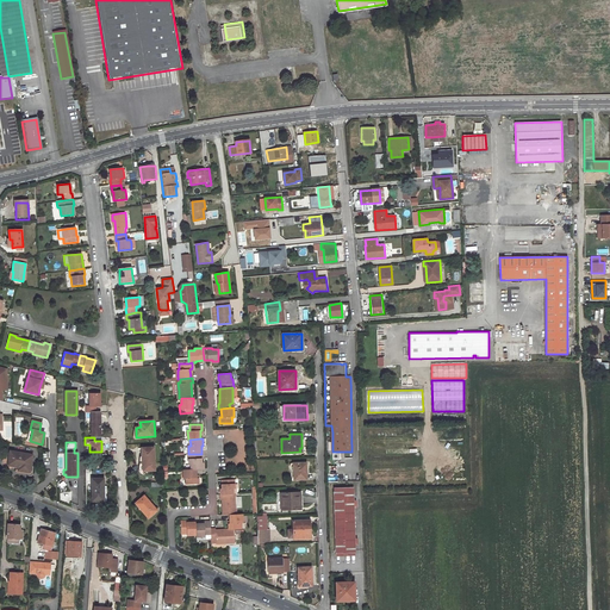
[(155,447),(142,448),(143,471),(155,471),(155,447)]
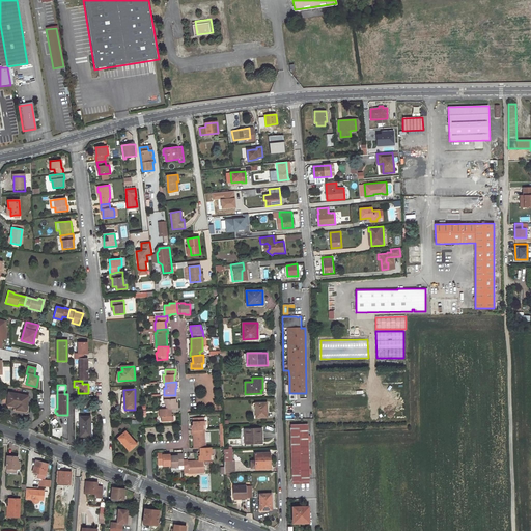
[(17,404),(17,409),(26,410),(28,395),(10,392),(9,396),(7,396),(6,396),(5,396),(4,398),(4,400),(5,402),(7,403),(17,404)]
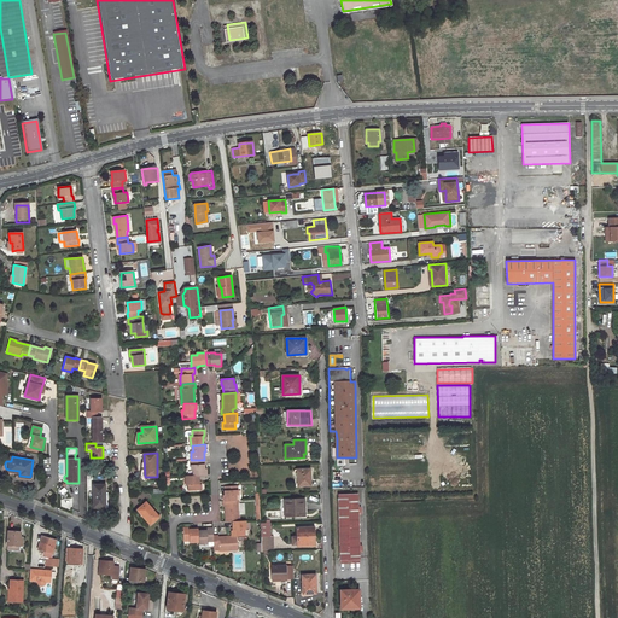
[(204,460),(191,460),(192,470),(193,470),(193,476),(199,476),(207,474),(207,468),(204,468),(204,460)]
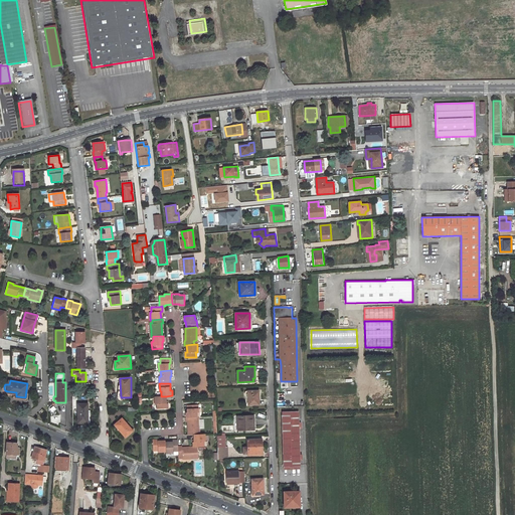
[(259,389),(247,390),(248,405),(260,405),(259,389)]
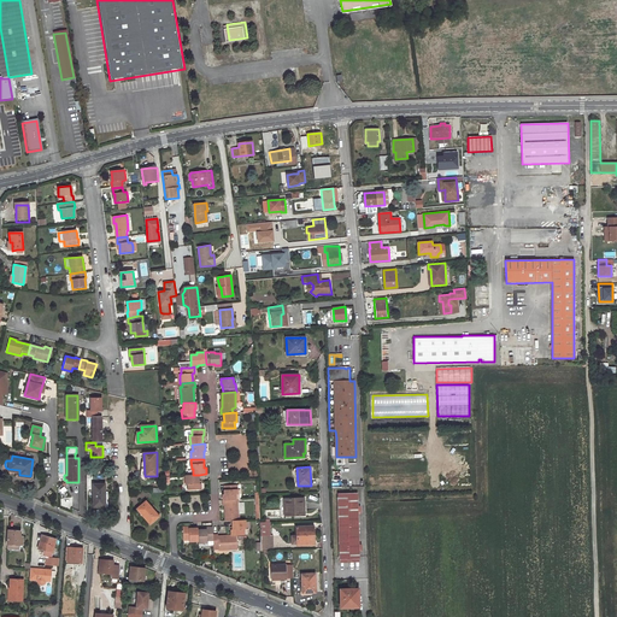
[(193,475),(186,475),(187,485),(188,485),(188,489),(201,489),(200,483),(199,483),(199,475),(193,475)]
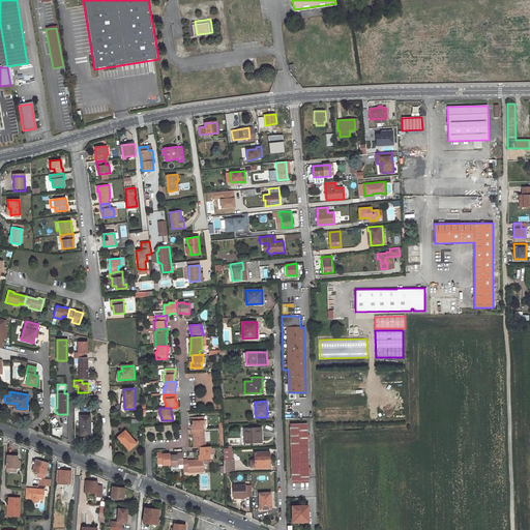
[(80,421),(77,421),(77,427),(80,427),(80,435),(89,435),(89,421),(88,421),(88,415),(80,415),(80,421)]
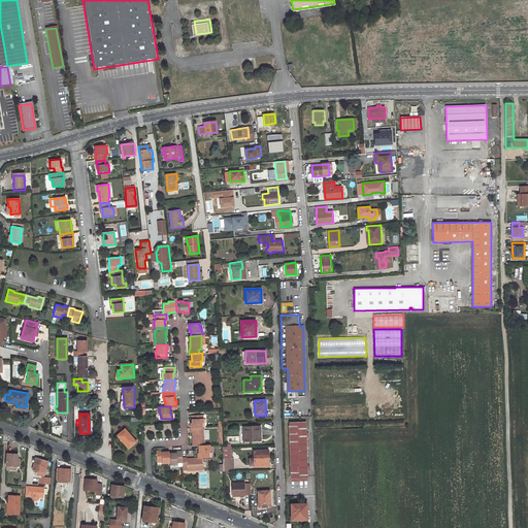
[(202,415),(192,415),(192,423),(191,423),(191,428),(202,428),(201,423),(203,423),(202,415)]
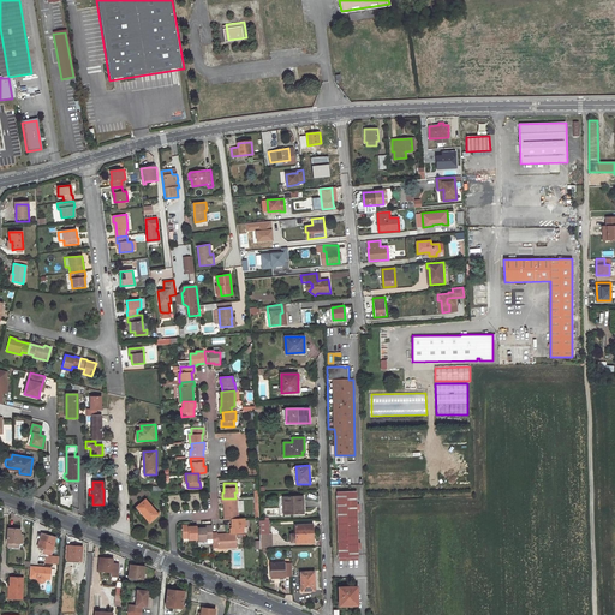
[(356,491),(336,491),(339,557),(358,556),(356,491)]
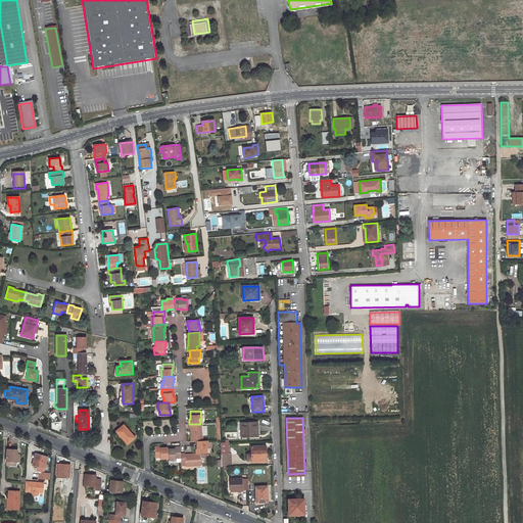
[(257,422),(241,423),(242,437),(257,436),(257,422)]
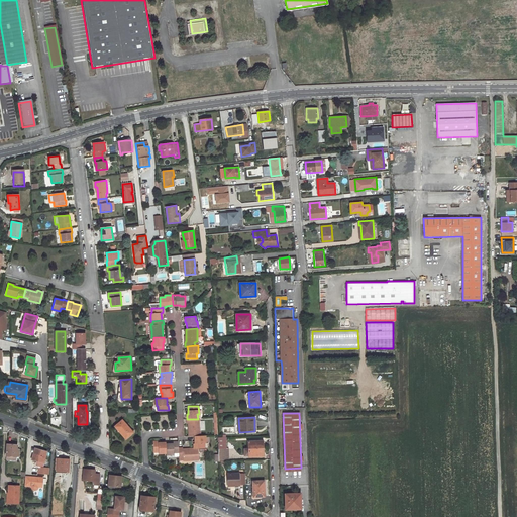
[(198,419),(187,419),(187,424),(189,424),(190,436),(195,436),(200,436),(200,429),(200,422),(200,419),(198,419)]
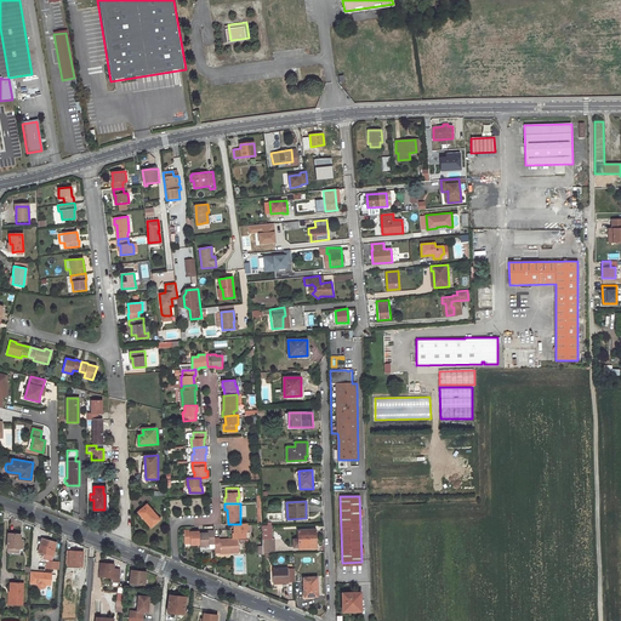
[(148,505),(138,512),(152,527),(160,519),(148,505)]
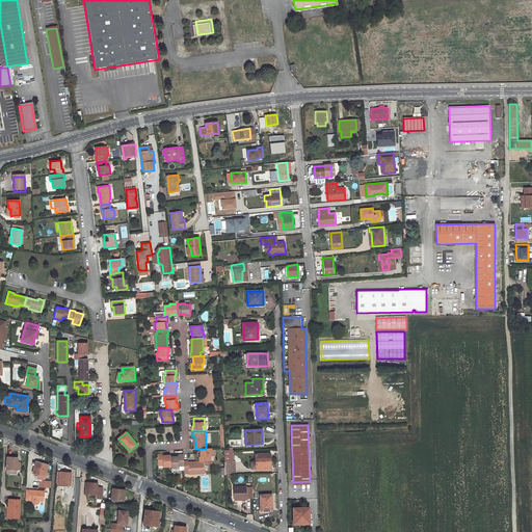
[(210,461),(210,455),(212,455),(211,448),(206,449),(201,449),(201,456),(200,456),(200,461),(205,461),(210,461)]
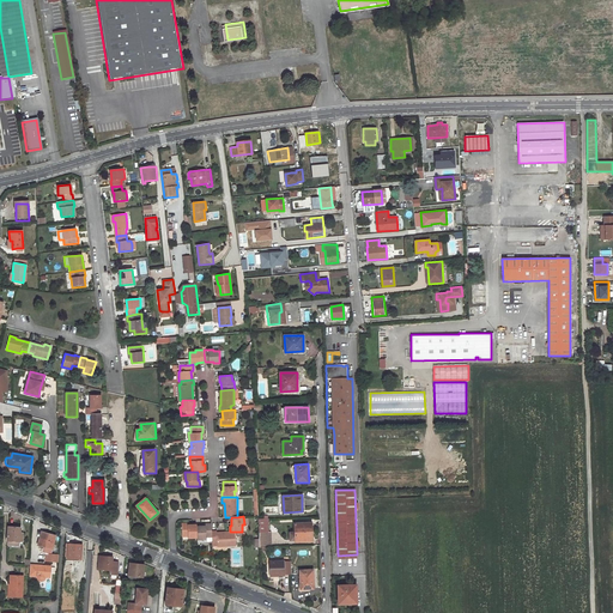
[(188,523),(181,523),(182,536),(188,535),(188,538),(198,538),(196,526),(196,525),(188,525),(188,523)]
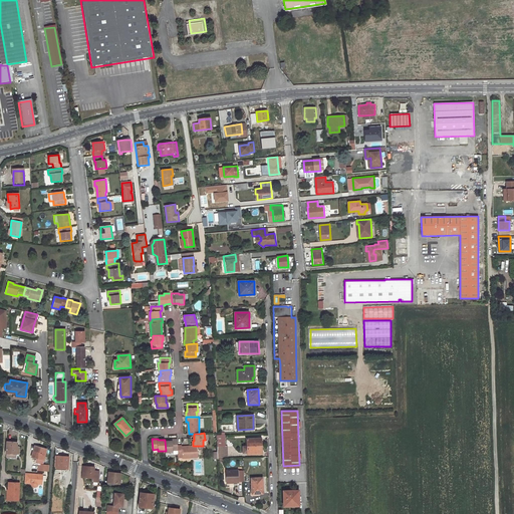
[(173,441),(165,441),(166,451),(166,452),(173,451),(173,450),(178,450),(178,446),(178,439),(173,440),(173,441)]
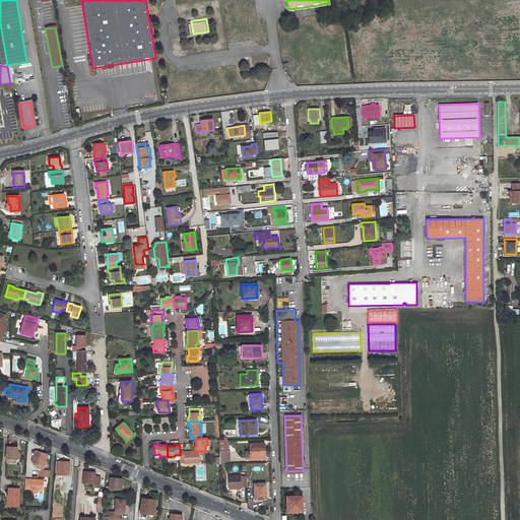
[(263,444),(251,444),(251,458),(263,457),(263,444)]
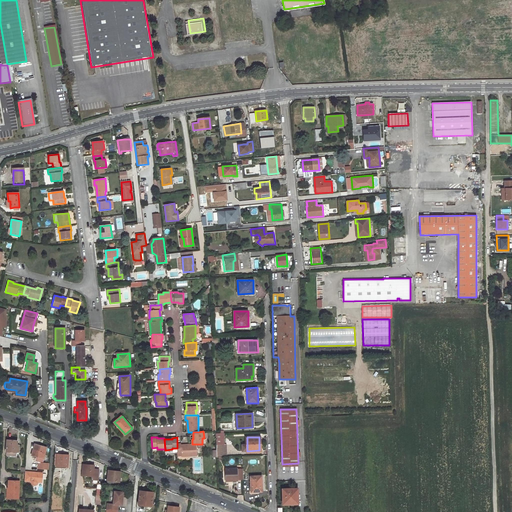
[(224,438),(216,438),(217,457),(226,457),(226,444),(224,444),(224,438)]
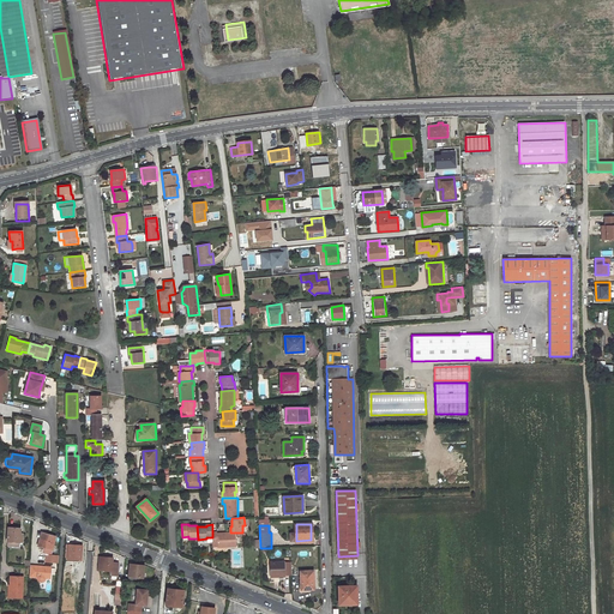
[(8,528),(8,541),(18,542),(19,542),(20,534),(20,529),(16,528),(8,528)]
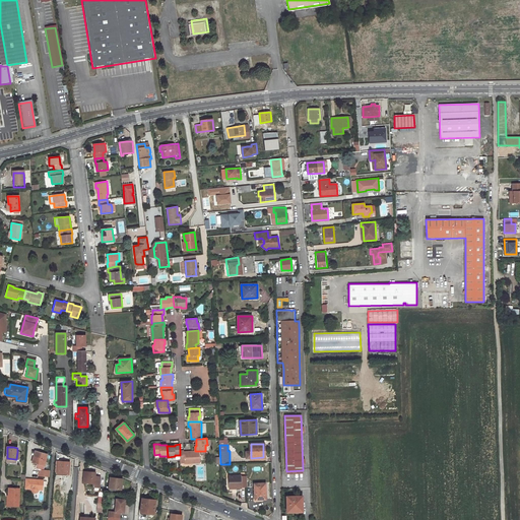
[(40,464),(38,469),(39,469),(39,476),(50,476),(50,472),(43,470),(48,454),(42,453),(36,451),(33,462),(40,464)]
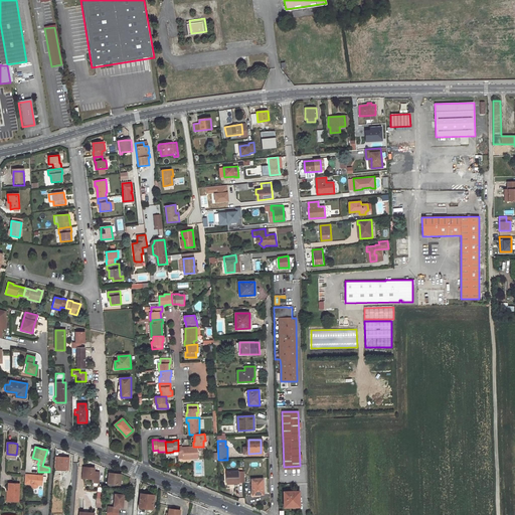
[(182,447),(178,447),(178,451),(178,456),(182,456),(182,459),(198,458),(198,447),(193,447),(182,448),(182,447)]
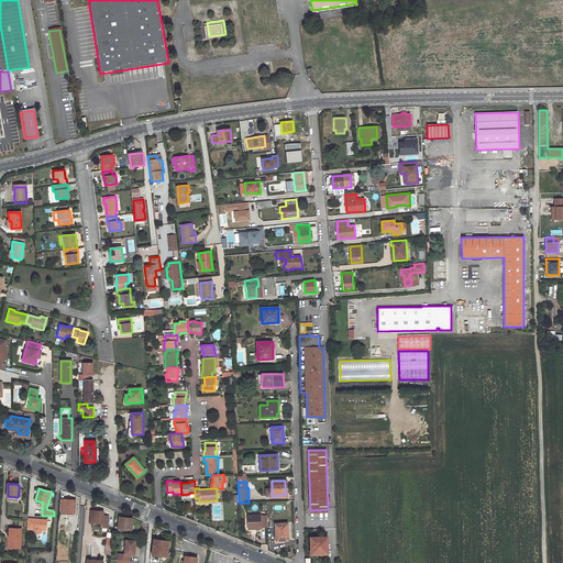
[(63,499),(63,512),(74,514),(75,514),(76,500),(69,500),(63,499)]
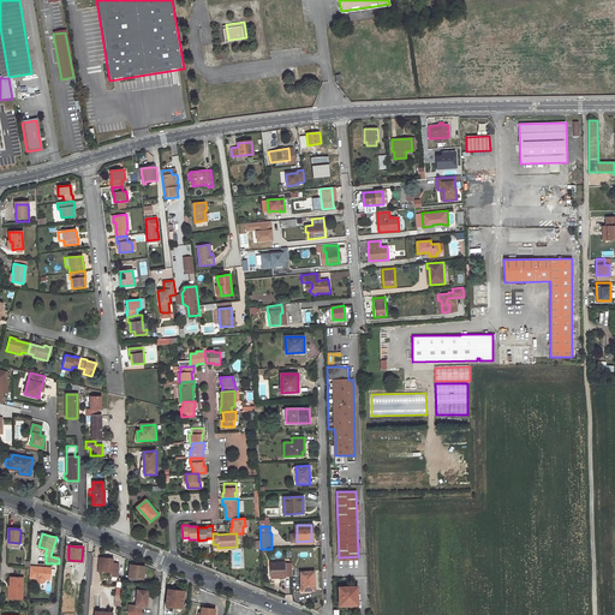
[(108,559),(100,557),(99,572),(112,572),(112,577),(118,577),(119,563),(113,563),(113,559),(108,559)]
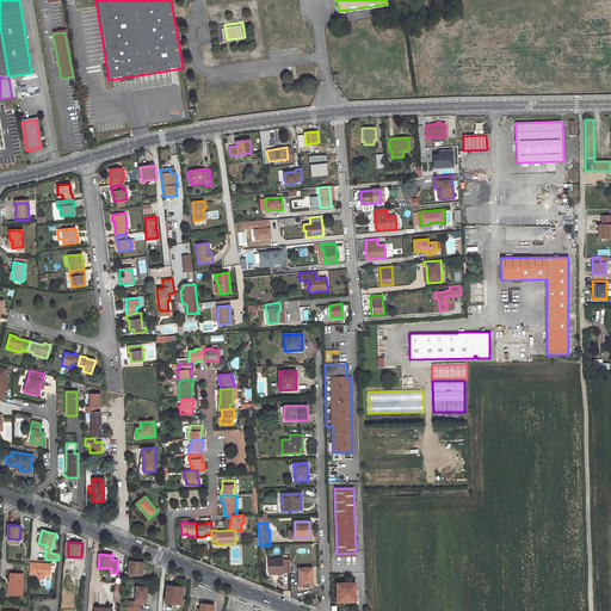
[(277,573),(276,572),(277,572),(278,573),(283,573),(283,572),(290,572),(290,559),(269,560),(270,573),(277,573)]
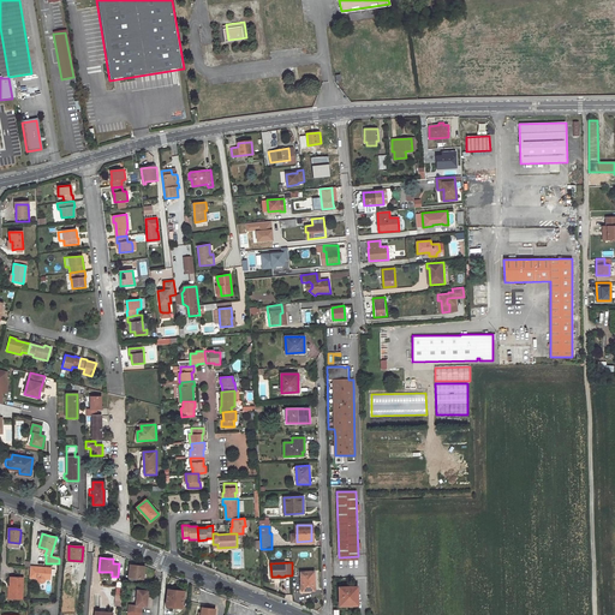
[(130,565),(129,578),(143,579),(144,567),(138,566),(130,565)]
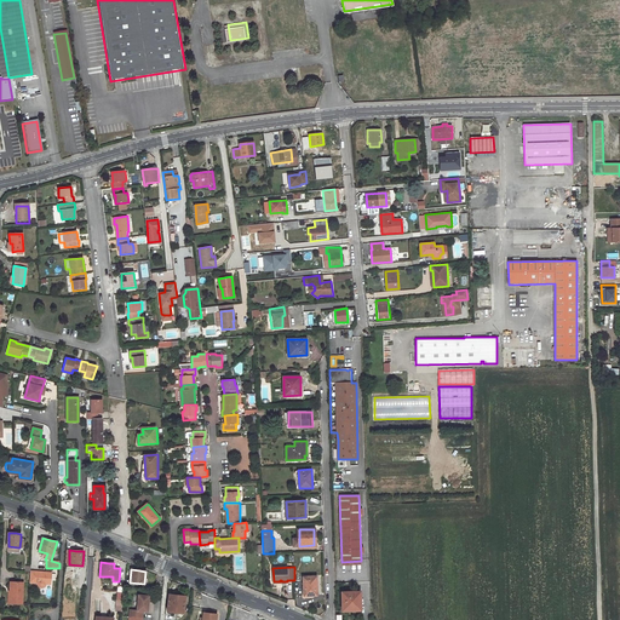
[(64,575),(63,595),(75,596),(76,586),(73,586),(73,572),(65,570),(65,575),(64,575)]
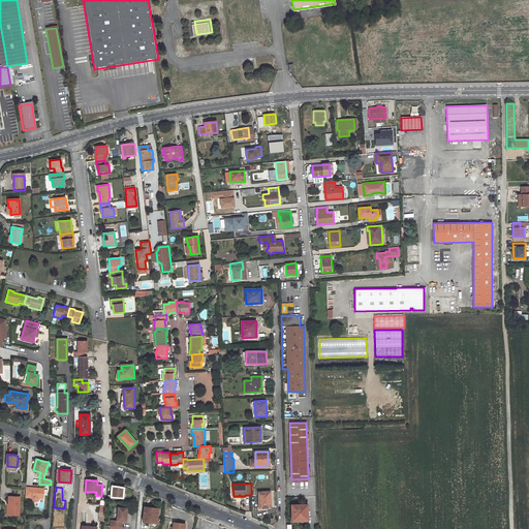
[(44,489),(26,488),(26,489),(26,498),(32,498),(32,500),(33,501),(34,502),(35,502),(37,502),(38,501),(39,500),(39,498),(43,499),(44,489)]
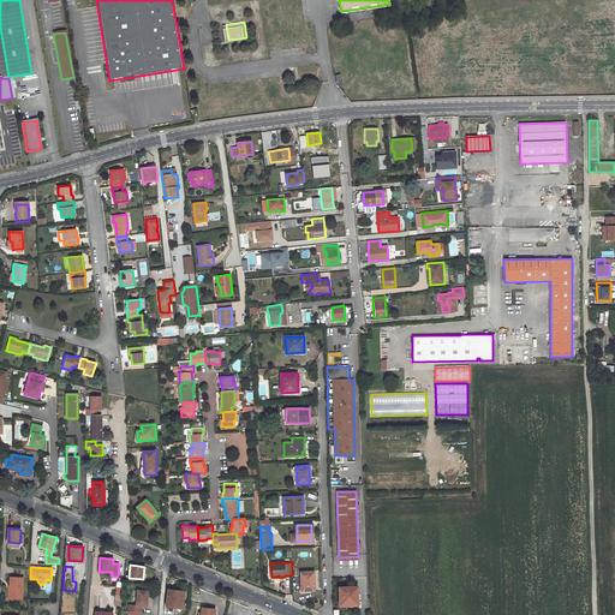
[(312,590),(312,581),(315,581),(314,571),(300,572),(300,579),(303,579),(303,591),(312,590)]
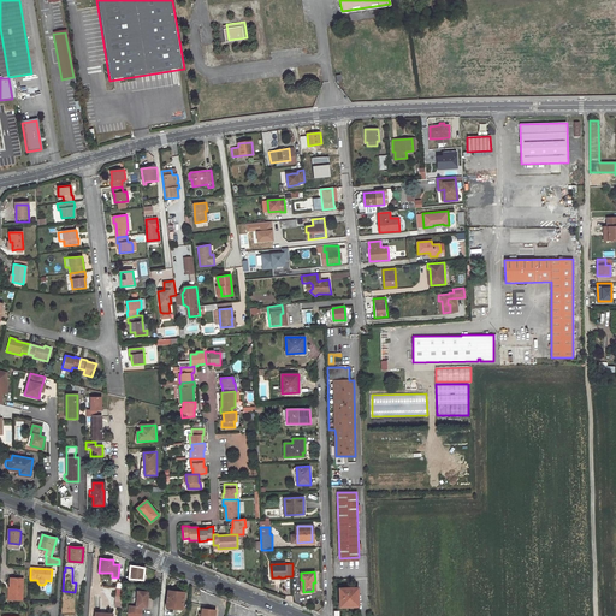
[(11,580),(10,596),(23,596),(23,580),(11,580)]
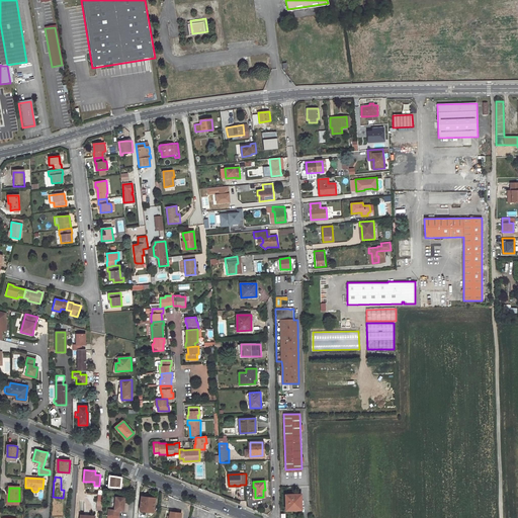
[(292,509),(292,506),(300,506),(300,494),(285,495),(286,509),(292,509)]
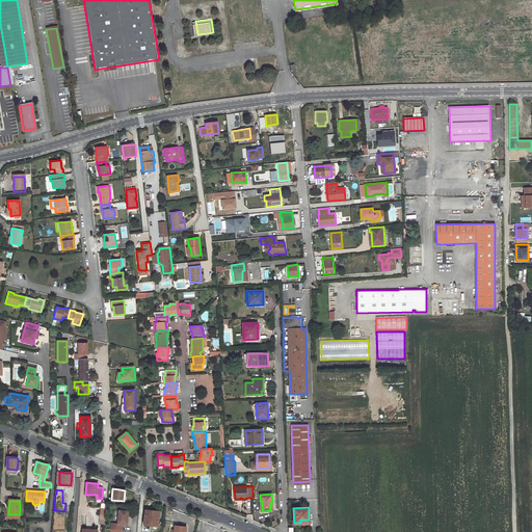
[(111,529),(123,530),(123,524),(127,525),(128,511),(118,510),(117,524),(111,523),(111,529)]
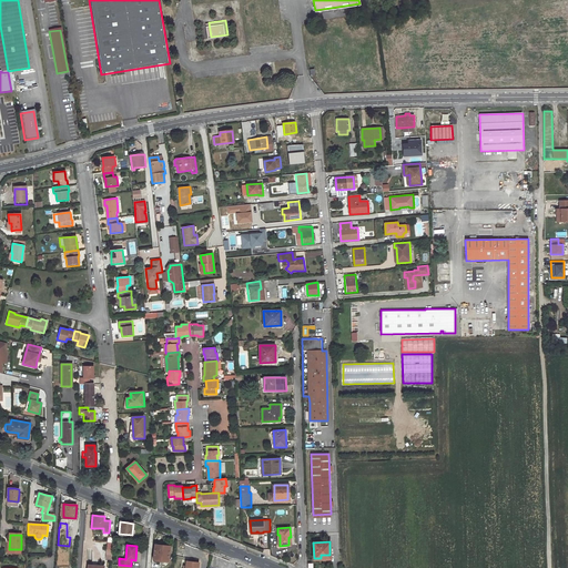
[(155,545),(154,560),(169,561),(170,546),(163,546),(155,545)]
